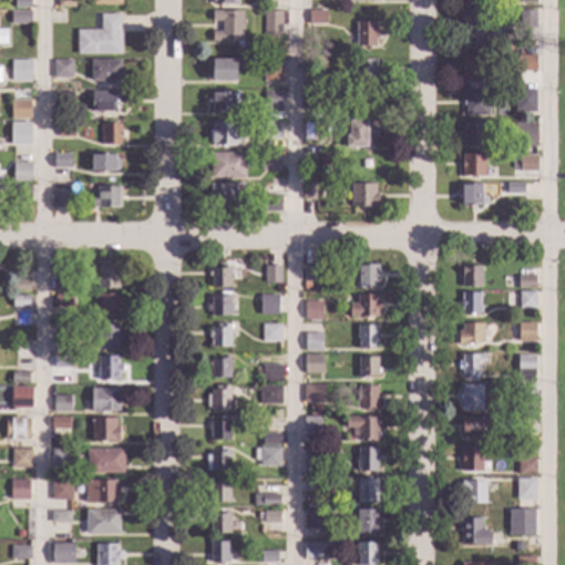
[(328,22),(310,22),(310,9),(328,9),(328,22)]
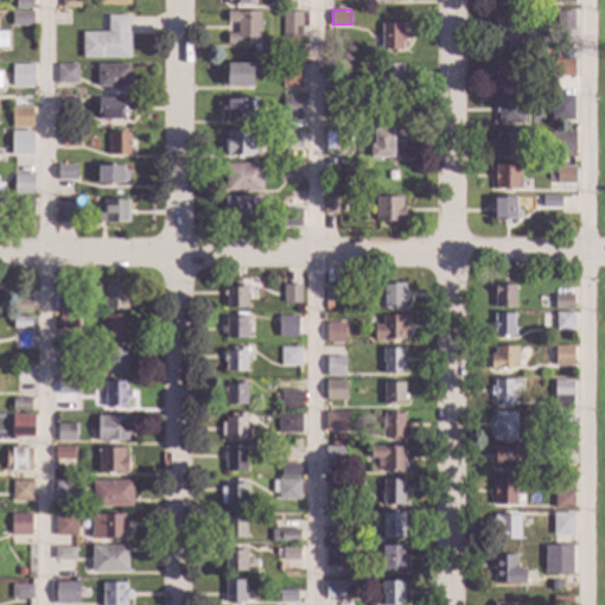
[(34,24),(13,24),(13,11),(34,11),(34,24)]
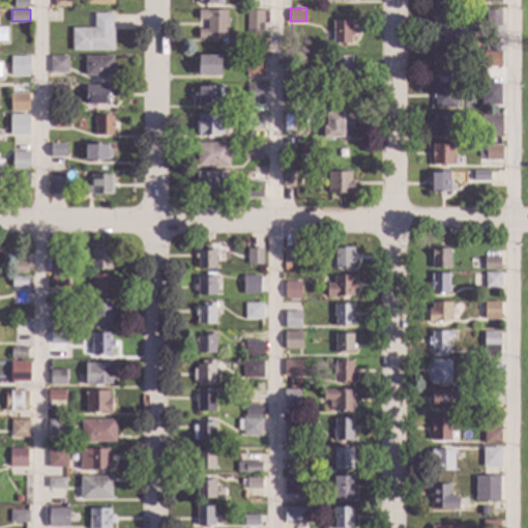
[(228,37),(200,37),(200,28),(208,28),(208,18),(200,18),(200,9),(229,9),(228,37)]
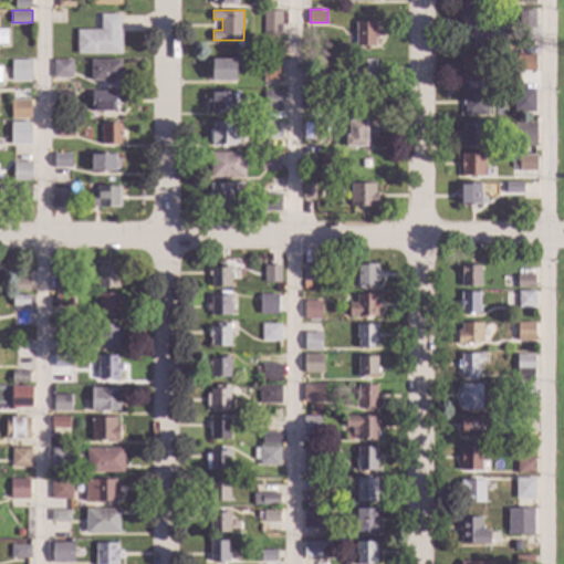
[(282,32),(264,32),(264,10),(283,10),(282,32)]
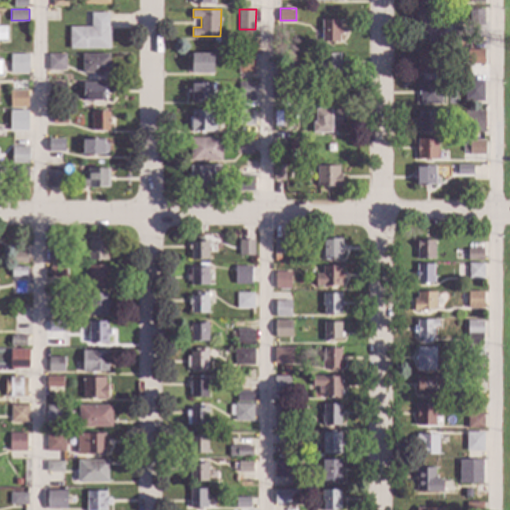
[(439,39),(419,39),(419,9),(439,9),(439,39)]
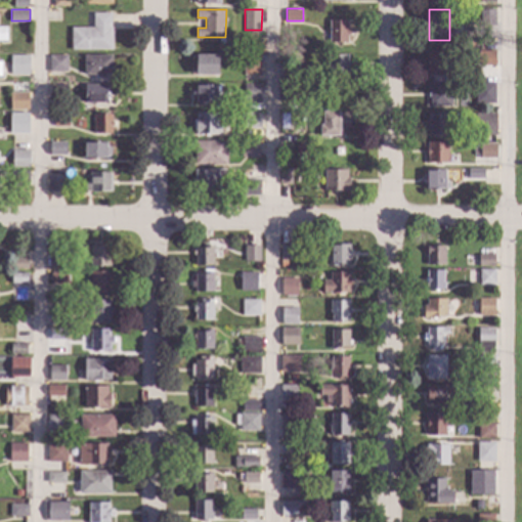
[(496,25),(481,25),(481,9),(496,9),(496,25)]
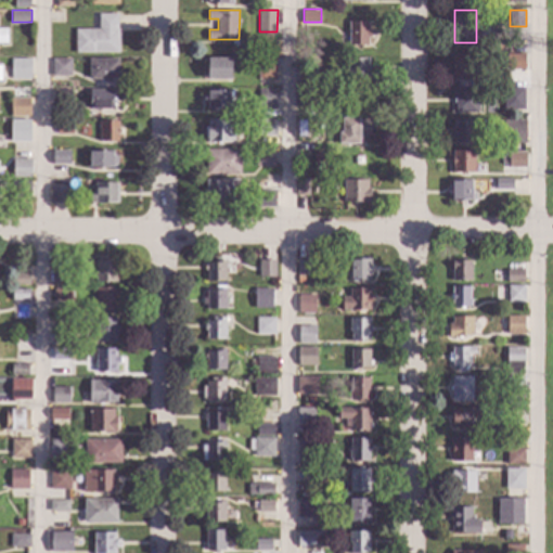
[(118,28),(120,28),(120,51),(76,51),(77,28),(100,28),(100,13),(119,13),(118,28)]
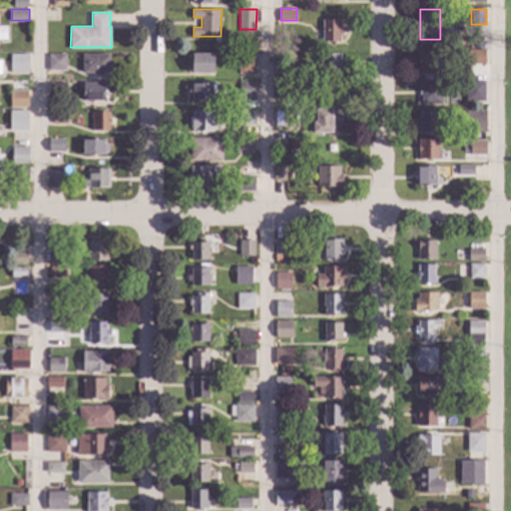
[(341,26),(344,26),(344,33),(341,33),(341,40),(324,40),(324,19),(342,19),(341,26)]
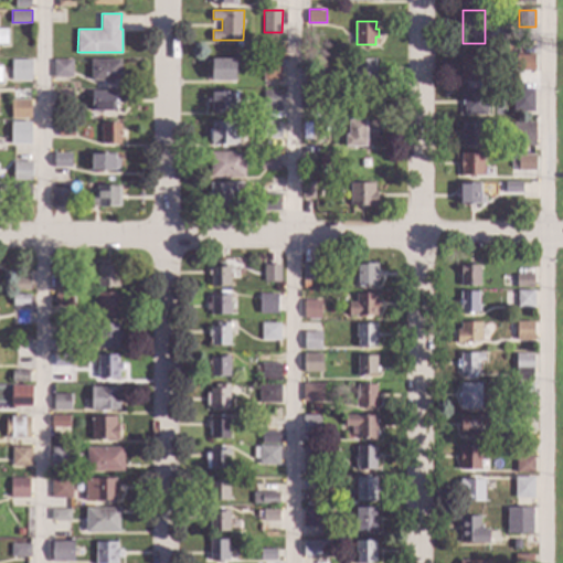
[(0,27),(9,28),(9,42),(0,42),(0,27)]
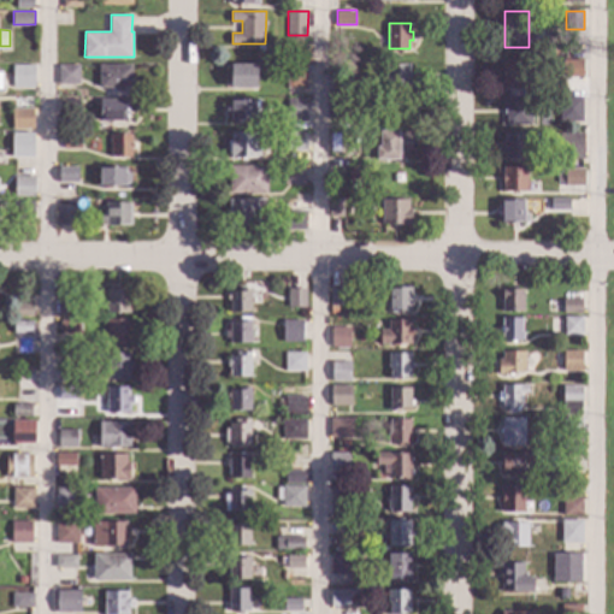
[(537,86),(503,86),(503,58),(537,58),(537,86)]
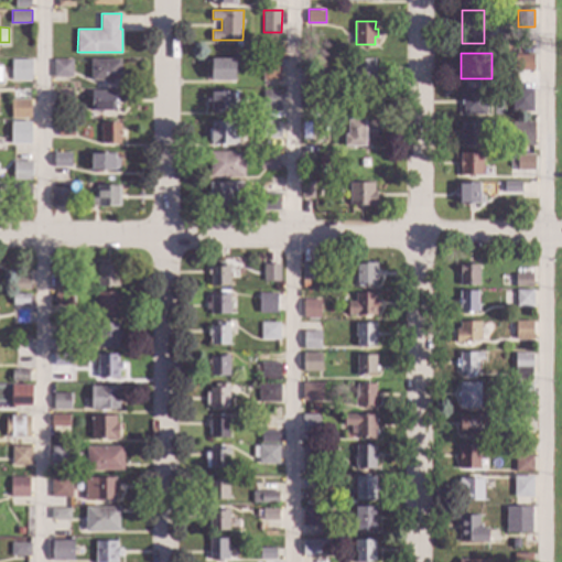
[(535,69),(516,69),(517,53),(535,53),(535,69)]
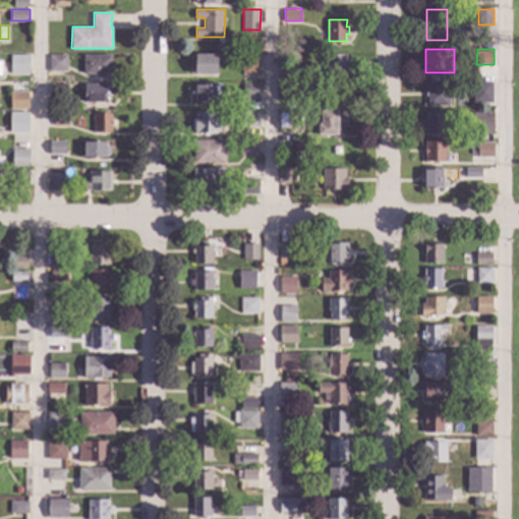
[(347,60),(349,60),(350,65),(347,65),(347,71),(327,71),(327,53),(347,53),(347,60)]
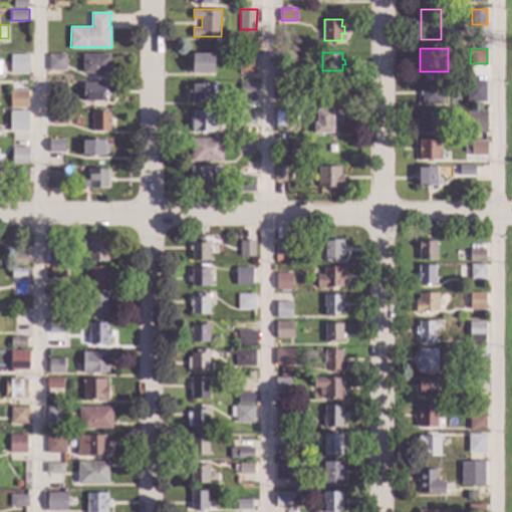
[(29,72),(11,72),(12,53),(30,53),(29,72)]
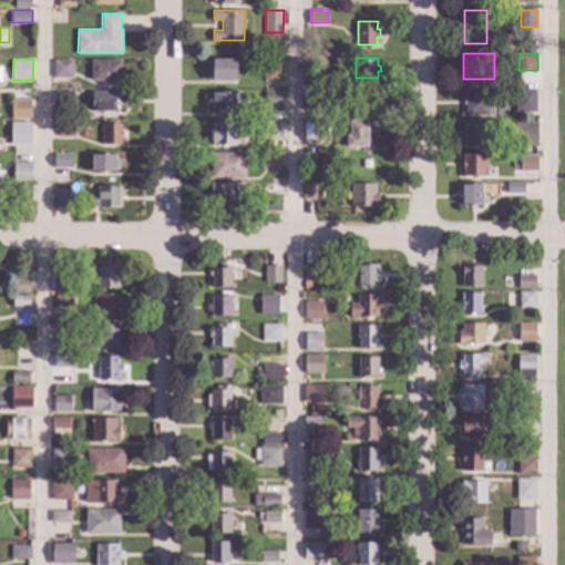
[(122,79),(93,79),(93,59),(123,59),(122,79)]
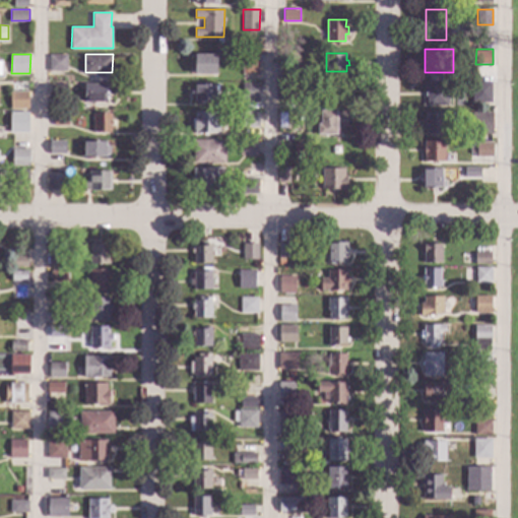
[(225,61),(217,61),(217,76),(195,76),(195,54),(225,54),(225,61)]
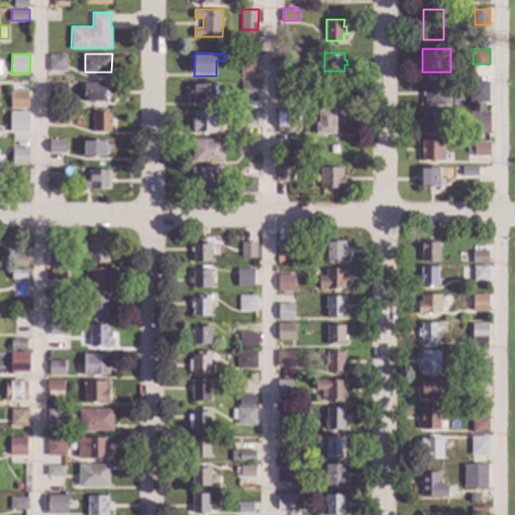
[(259,73),(242,73),(242,54),(259,54),(259,73)]
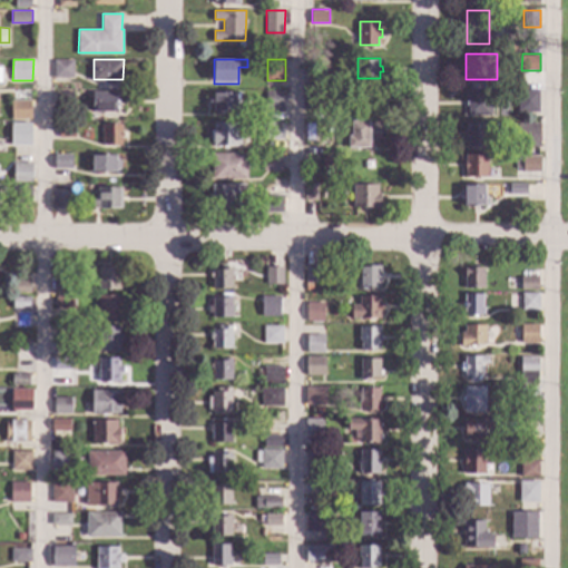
[(72,76),(56,76),(56,60),(74,60),(72,76)]
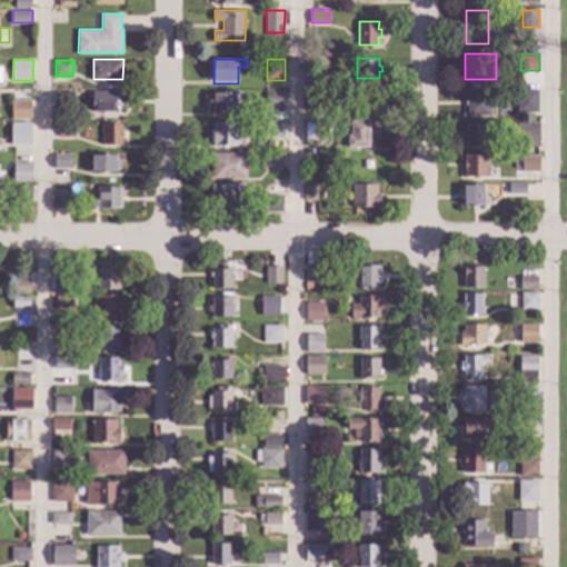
[(539,110),(519,110),(519,88),(521,88),(539,88),(539,110)]
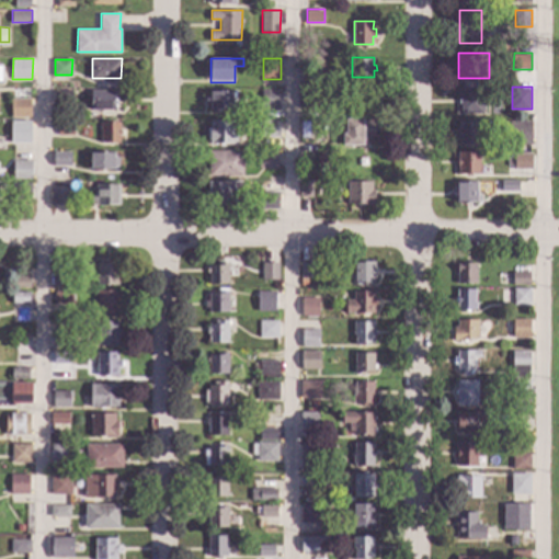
[(485,112),(461,112),(461,98),(459,98),(459,88),(485,88),(485,112)]
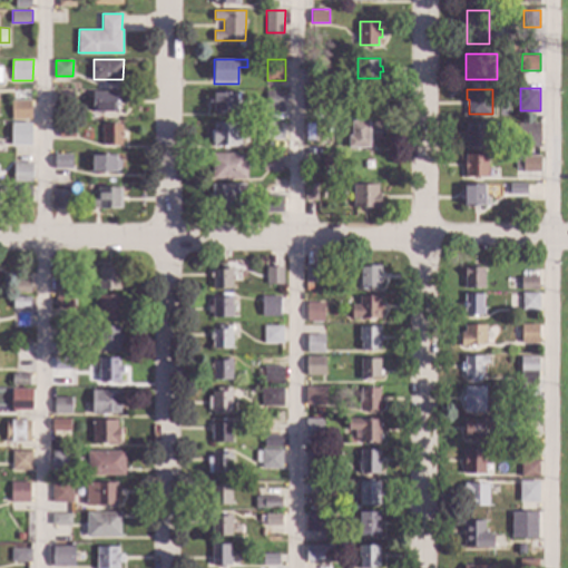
[(75,103),(56,103),(56,90),(75,90),(75,103)]
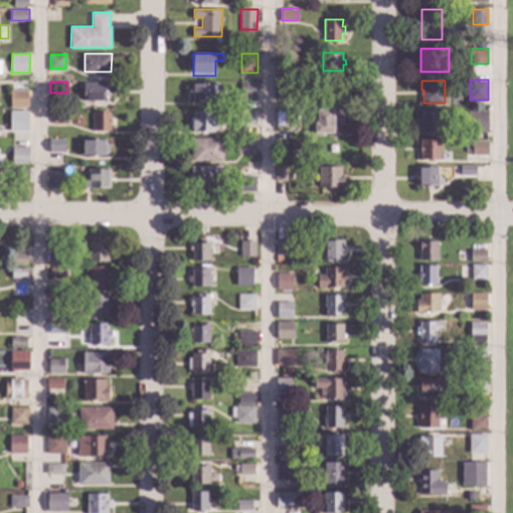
[(111,92),(107,92),(107,100),(99,99),(99,103),(94,103),(94,100),(84,100),(84,81),(111,81),(111,92)]
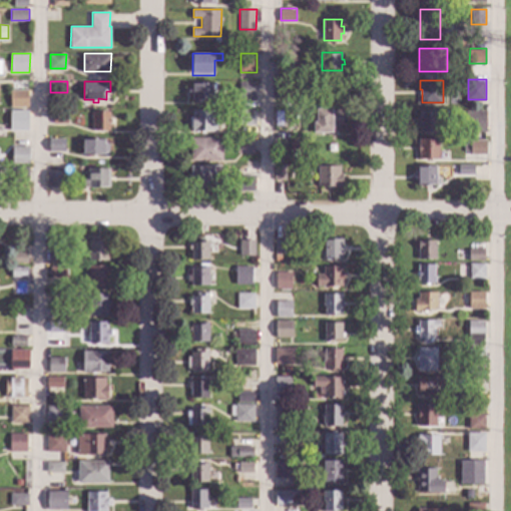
[(294,98),(277,98),(277,81),(294,81),(294,98)]
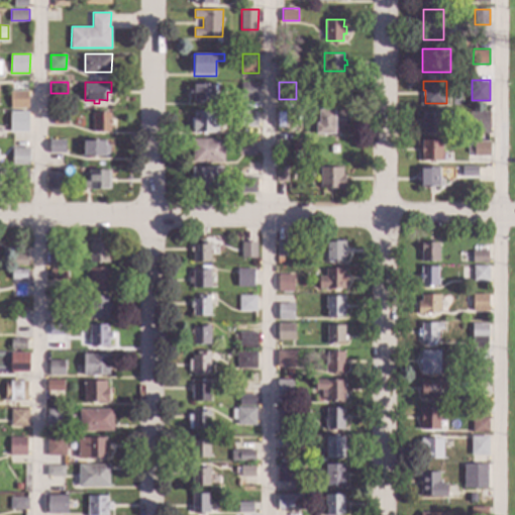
[(215,99),(202,99),(202,101),(195,101),(195,94),(191,94),(191,88),(194,88),(194,83),(215,83),(215,99)]
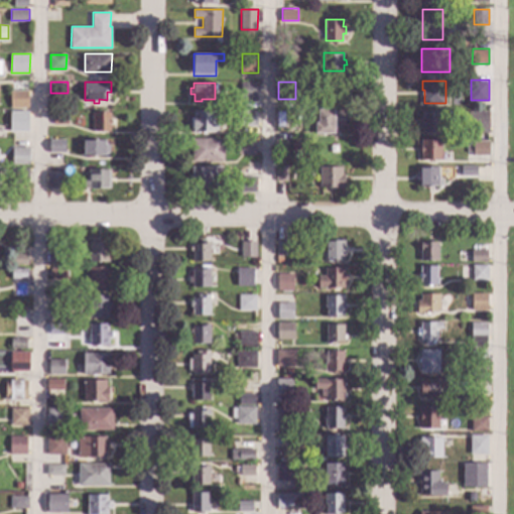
[(28,107),(11,107),(11,90),(29,90),(28,107)]
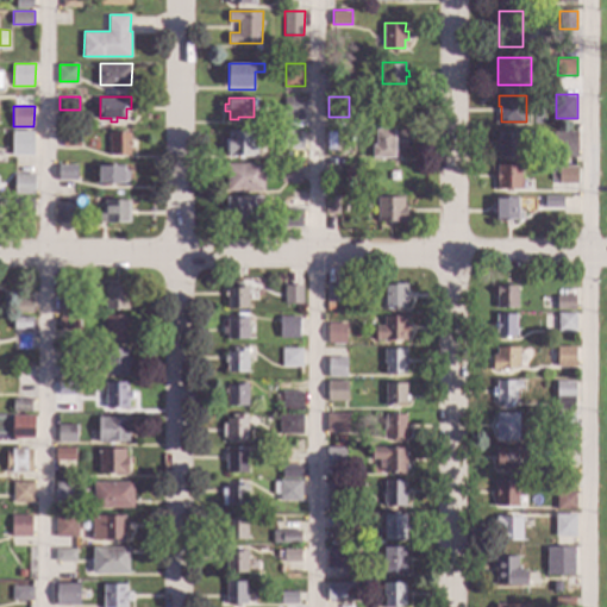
[(346,149),(329,149),(329,129),(346,129),(346,149)]
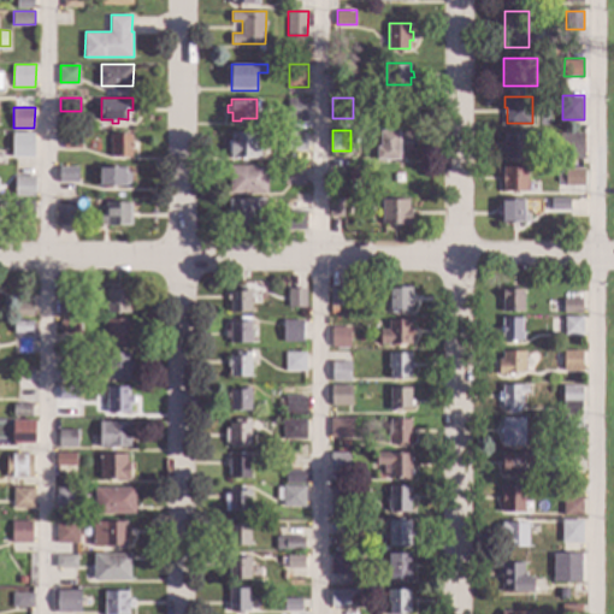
[(35,155),(13,155),(13,131),(35,131),(35,155)]
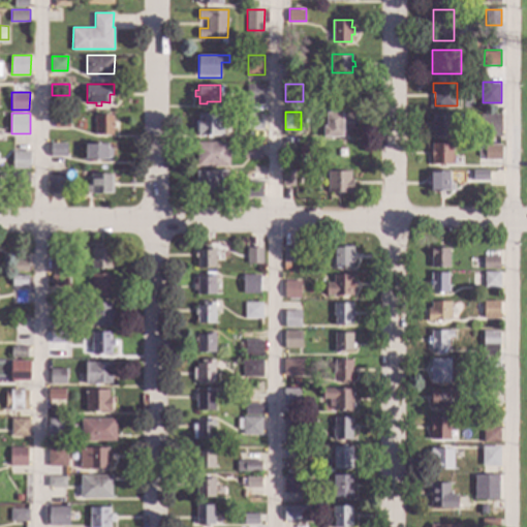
[(221,125),(225,125),(225,133),(222,133),(222,134),(199,134),(200,113),(221,113),(221,125)]
